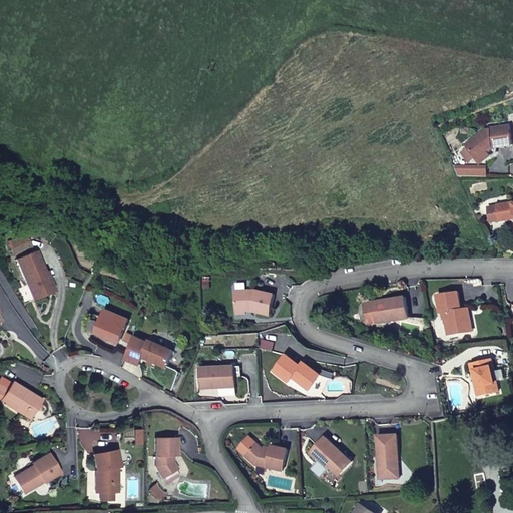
[(487,153),(489,156),(495,152),(494,147),(511,144),(508,124),(487,127),(487,129),(482,130),(465,144),(467,147),(475,157),(477,160),(487,153)]
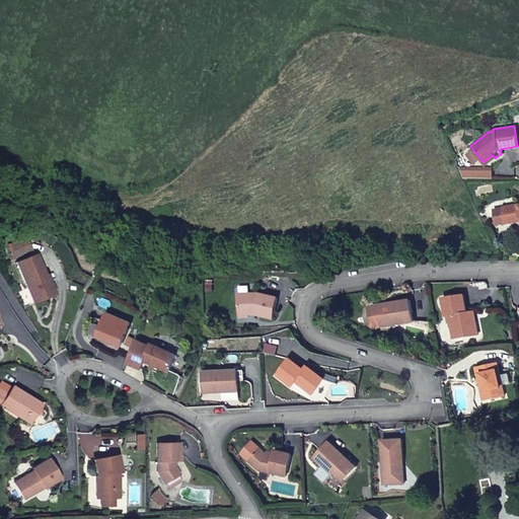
[(480,159),(472,149),(466,154),(473,164),(480,159)]
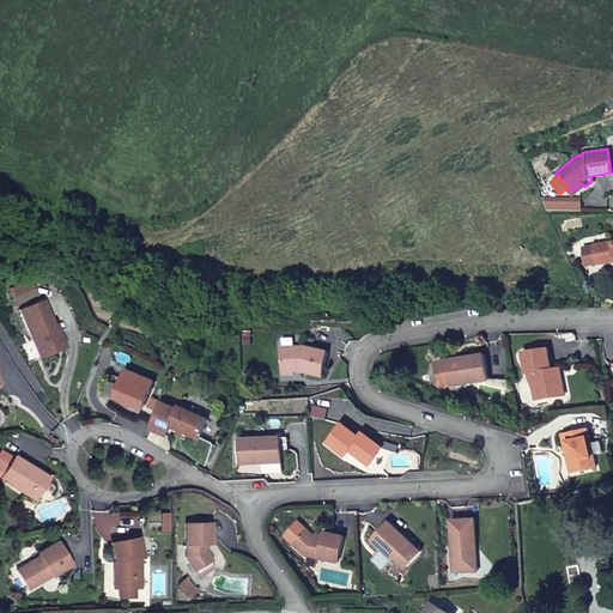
[(572,195),(584,187),(582,183),(570,192),(572,195)]
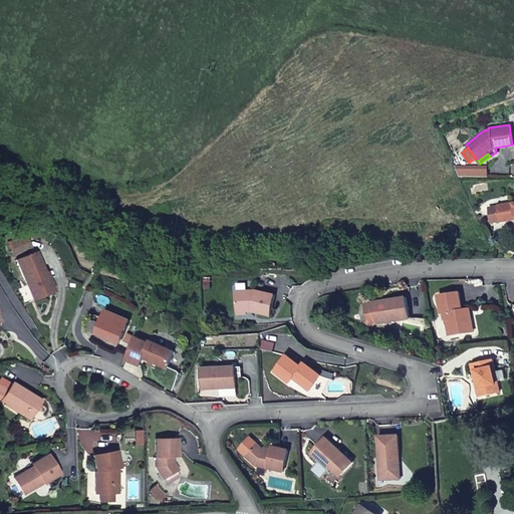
[(513,233),(513,203),(498,205),(498,206),(501,221),(502,230),(513,229),(513,233)]
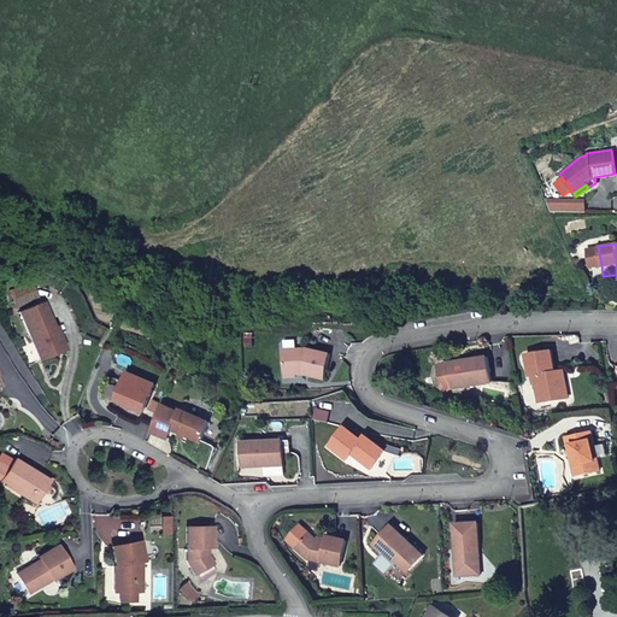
[(601,265),(598,247),(587,250),(591,268),(601,265)]
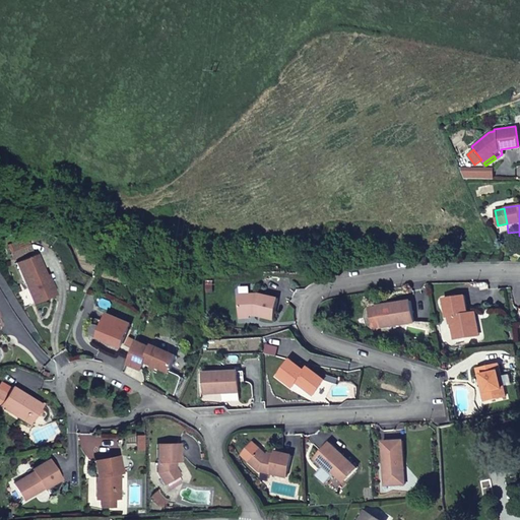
[(16,263),(35,306),(56,297),(36,255),(16,263)]
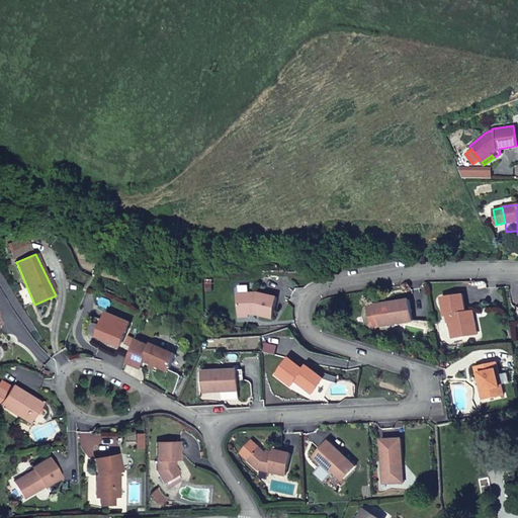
[(471,334),(468,311),(464,311),(461,293),(440,296),(443,315),(447,314),(450,337),(471,334)]
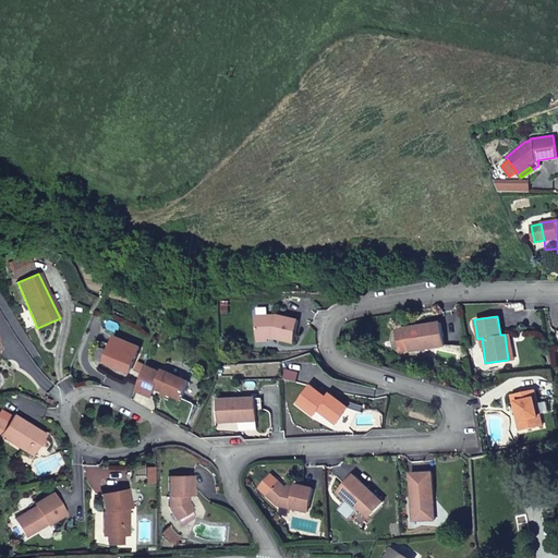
[(279,317),(256,318),(256,341),(266,340),(266,337),(274,337),(274,340),(293,344),(299,323),(279,317)]
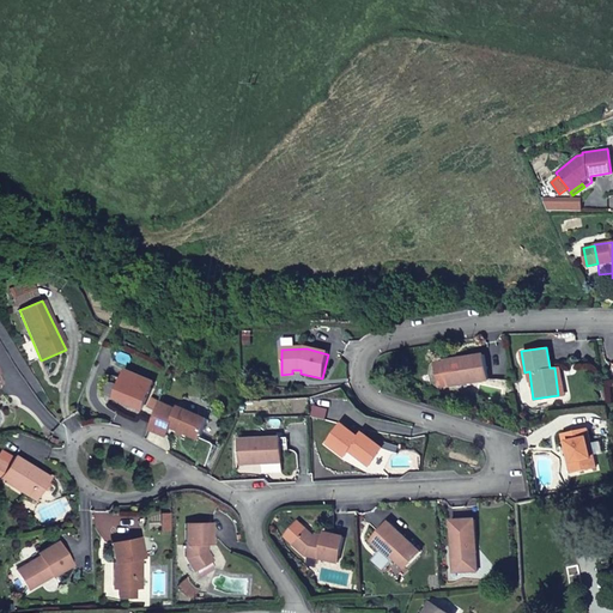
[(460,363),(451,364),(448,362),(441,363),(441,364),(444,387),(444,389),(485,382),(481,357),(460,359),(460,363)]
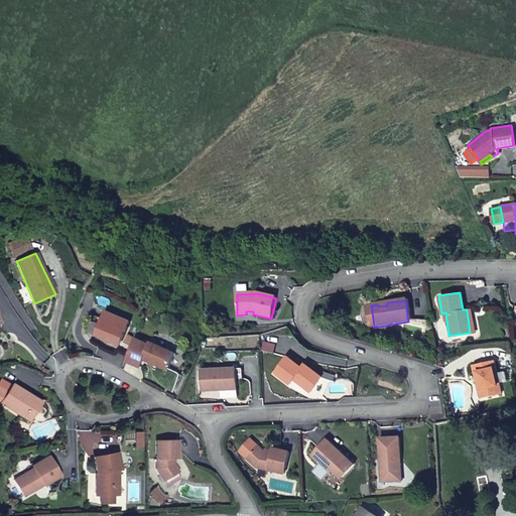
[(374,326),(371,306),(365,307),(367,327),(374,326)]
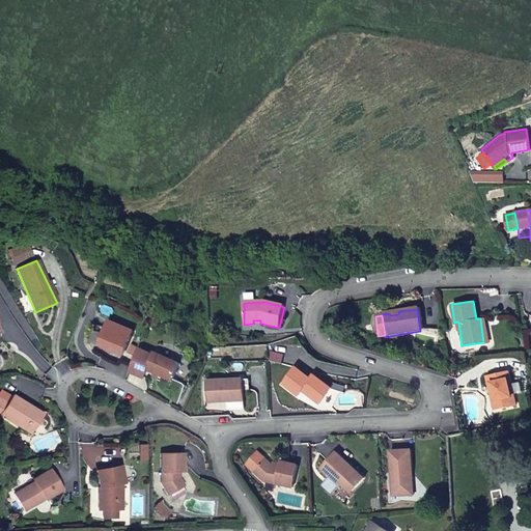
[(133,333),(109,324),(103,339),(109,342),(106,348),(123,356),(133,333)]
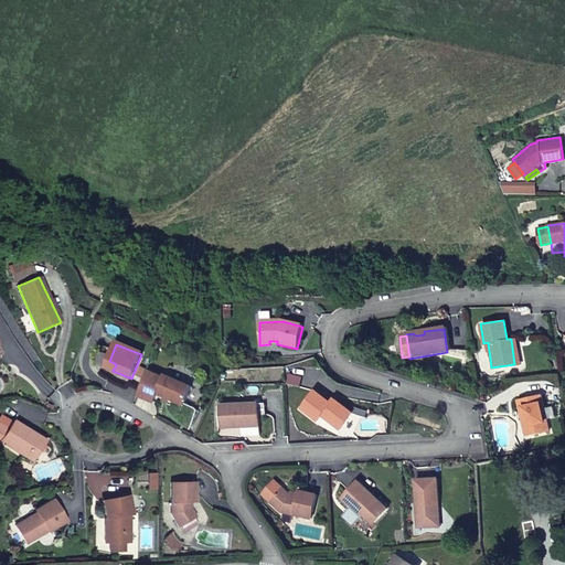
[(116,364),(109,361),(106,369),(113,371),(116,364)]
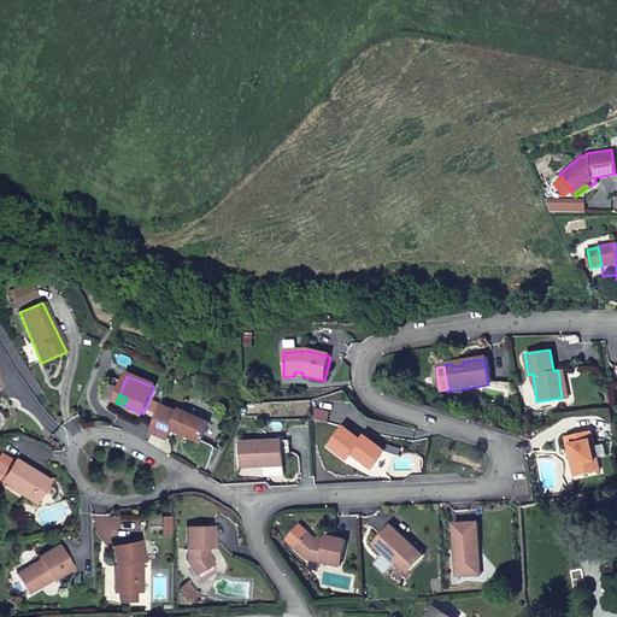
[(211,423),(181,410),(180,412),(162,405),(151,433),(169,440),(172,430),(201,444),(211,423)]
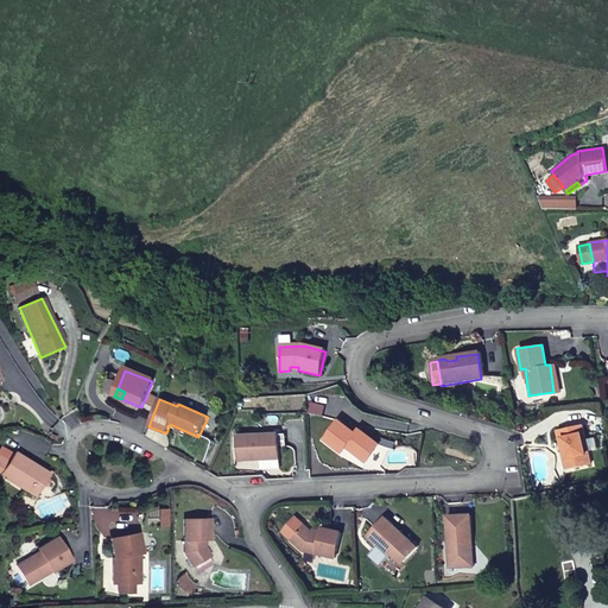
[(355,436),(339,423),(323,443),(341,456),(347,449),(366,466),(380,447),(359,431),(355,436)]
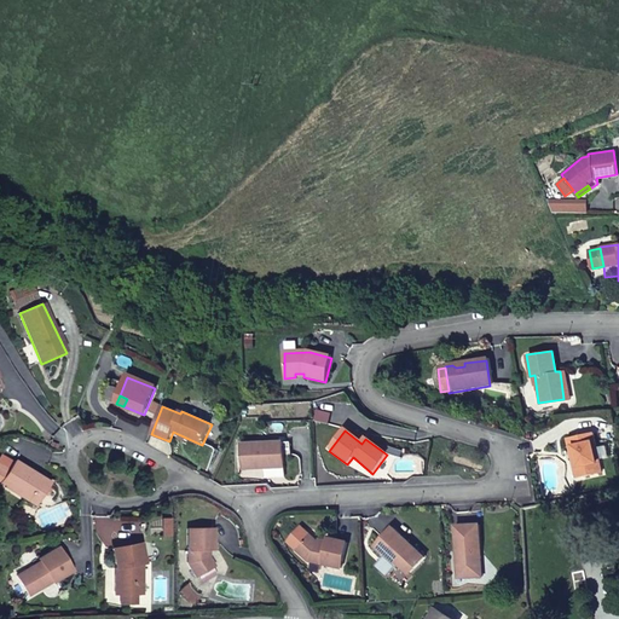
[(566,440),(571,462),(574,462),(578,479),(601,474),(593,434),(566,440)]
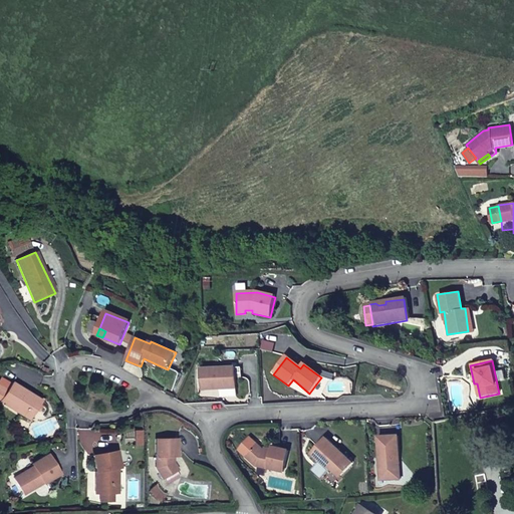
[(222,387),(236,387),(236,378),(236,368),(236,367),(201,369),(202,391),(222,390),(222,387)]
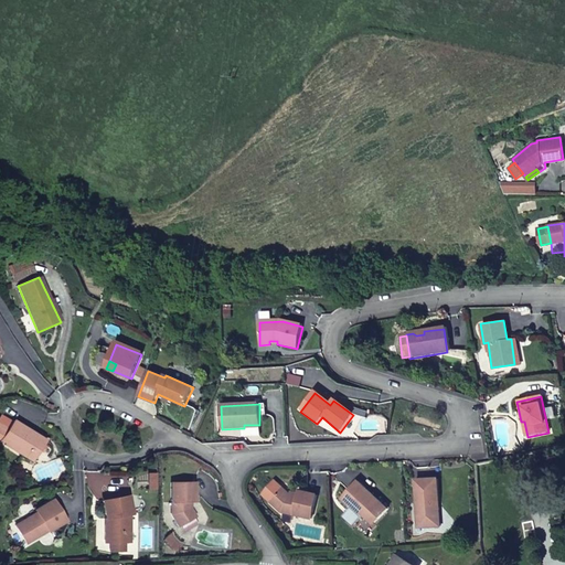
[(27,451),(34,457),(44,441),(12,422),(7,430),(0,440),(0,441),(23,457),(27,451)]
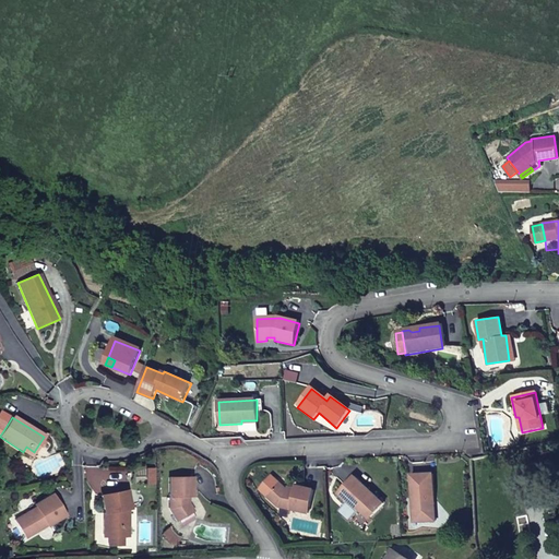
[(32,456),(34,452),(26,447),(23,452),(32,456)]
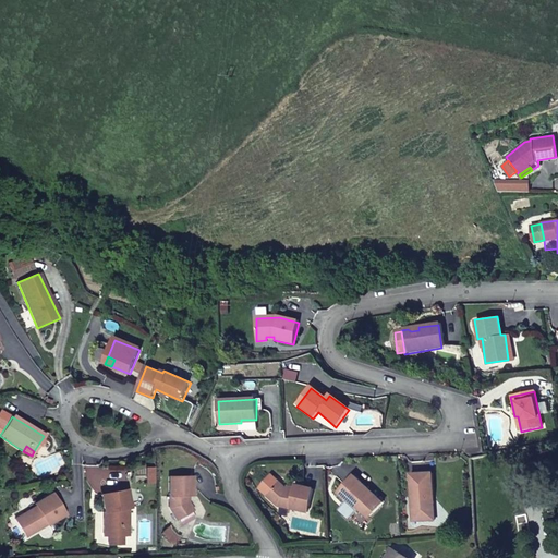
[(409,476),(410,498),(413,498),(413,504),(411,504),(412,522),(434,521),(432,475),(409,476)]
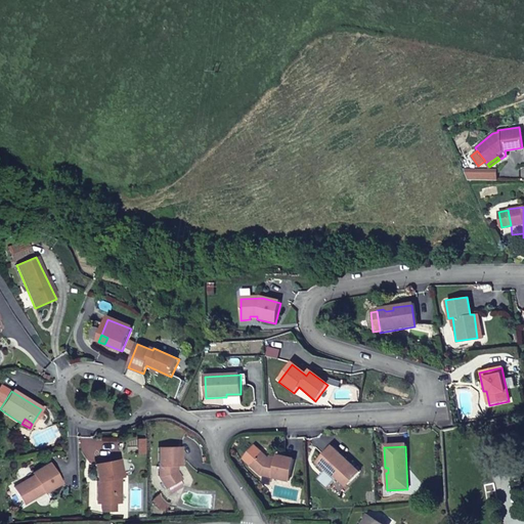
[(158,447),(159,477),(165,488),(181,479),(176,472),(175,472),(175,466),(180,466),(179,447),(158,447)]
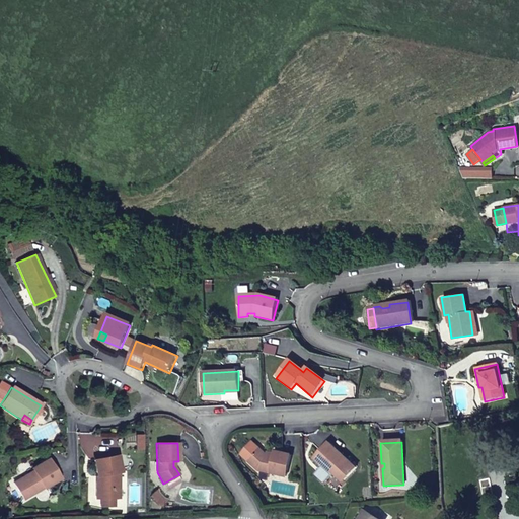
[(331,469),(346,483),(358,469),(329,444),(314,461),(327,473),(329,472),(331,469)]
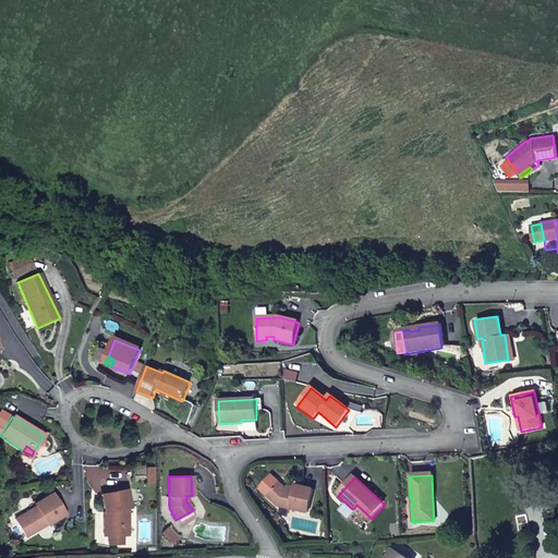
[(294,494),(286,492),(279,485),(268,498),(278,510),(308,517),(314,492),(295,488),(294,494)]
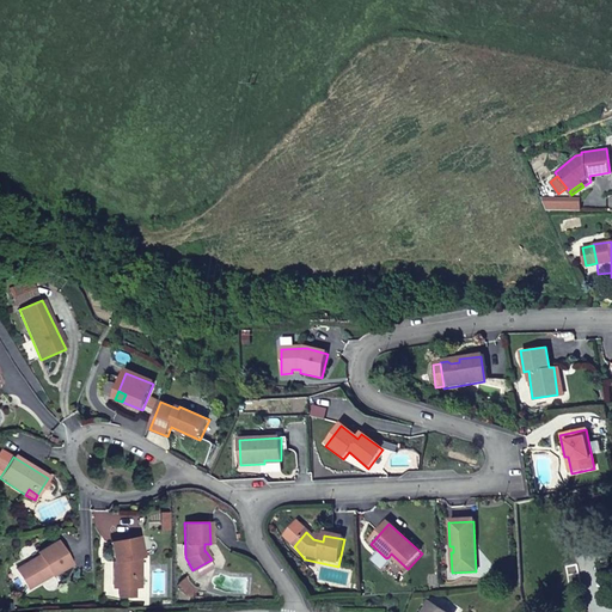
[(115,589),(120,589),(135,588),(142,588),(141,558),(144,558),(139,538),(112,544),(117,563),(120,562),(120,570),(114,571),(115,589)]
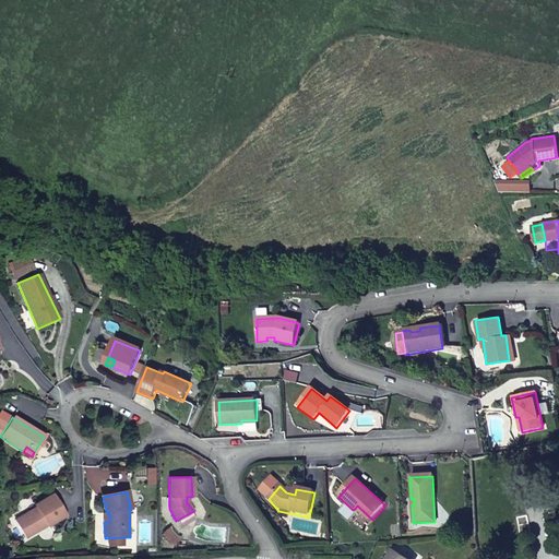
[(42,527),(48,524),(49,526),(66,515),(51,495),(35,506),(37,508),(16,521),(27,538),(43,530),(42,527)]
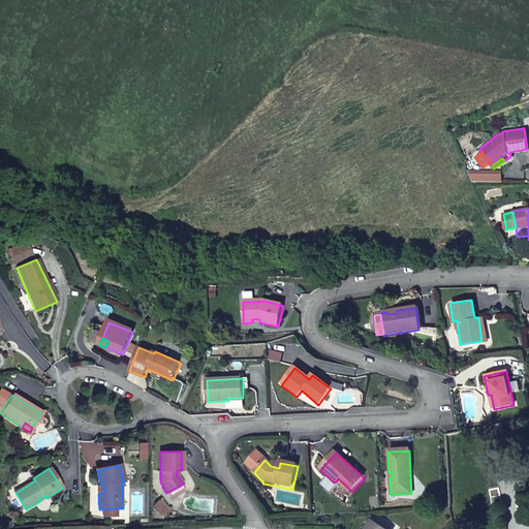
[(350,494),(352,492),(338,478),(336,481),(334,483),(338,487),(340,485),(350,494)]
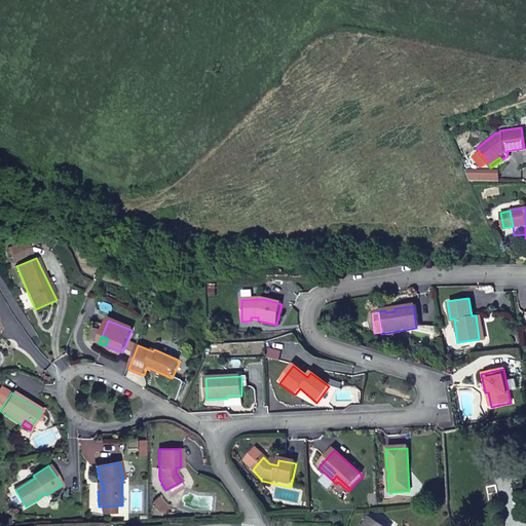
[(165,506),(159,497),(152,502),(158,512),(163,513),(170,508),(165,506)]
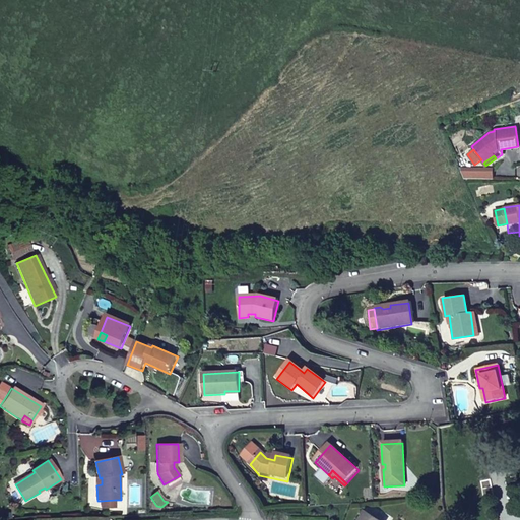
[(115,500),(102,501),(103,509),(115,508),(115,500)]
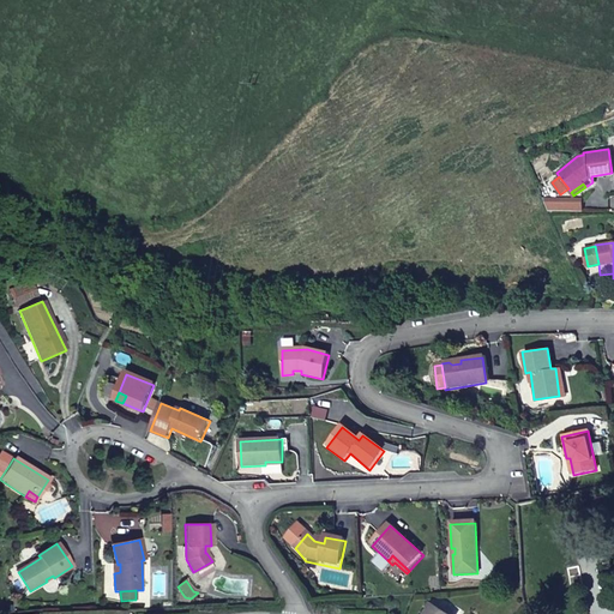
[(449,613),(433,603),(426,613),(449,613)]
